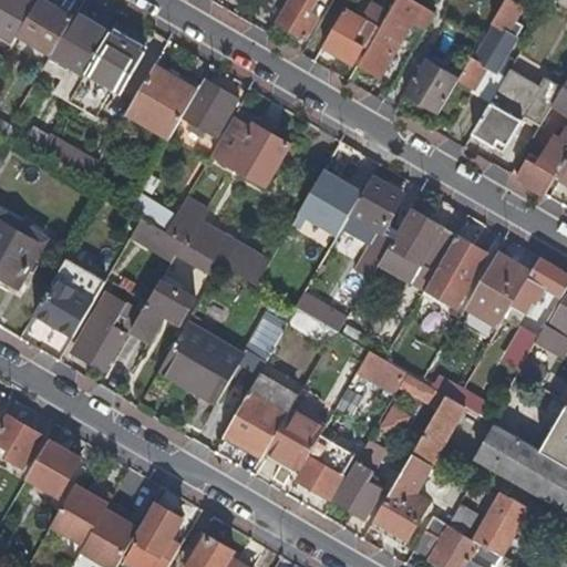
[(51,53),(73,17),(43,0),(38,0),(18,34),(51,53)]
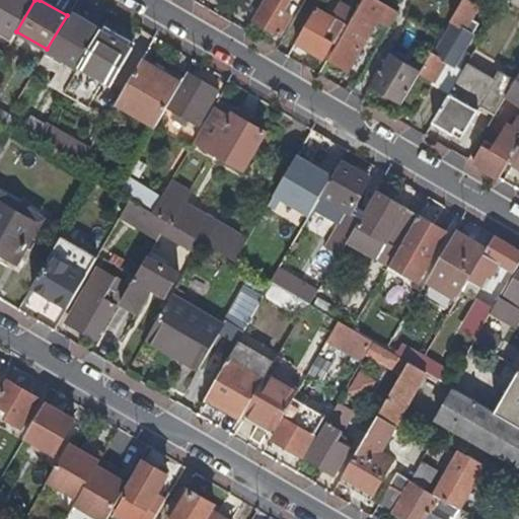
[(265,0),(244,0),(260,8),(265,0)]
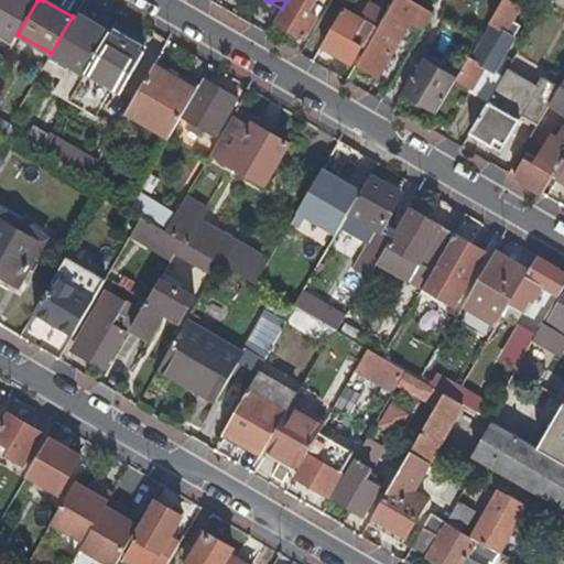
[(288,0),(282,9),(277,20),(305,38),(317,17),(310,12),(316,0),(288,0)]
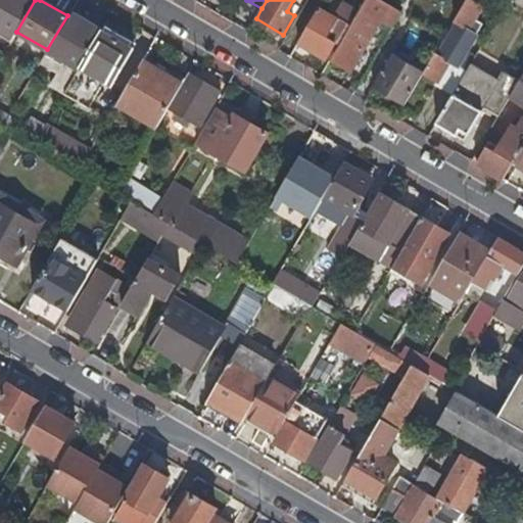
[(335,43),(339,45),(366,0),(353,0),(348,10),(352,12),(346,25),(319,8),(298,43),(326,59),(335,43)]
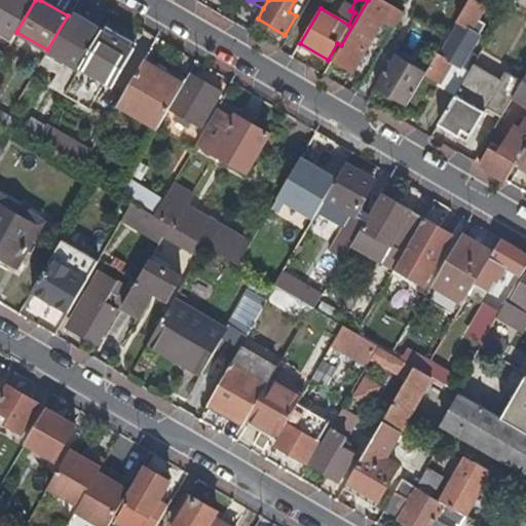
[(380,21),(395,28),(405,11),(385,0),(368,0),(341,45),(332,62),(350,72),(380,21)]
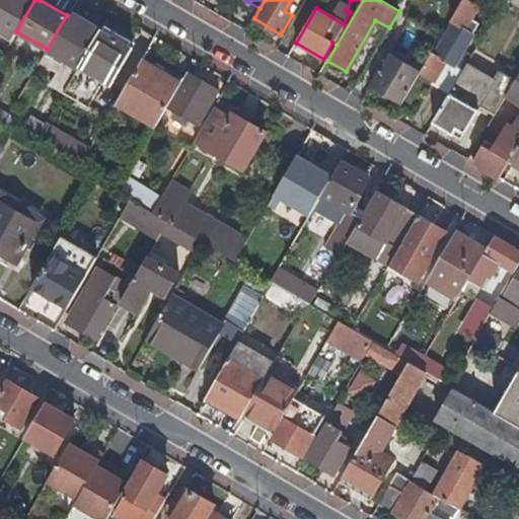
[(421,73),(433,80),(445,59),(463,70),(468,63),(470,58),(471,57),(462,52),(473,32),(466,28),(479,5),(470,0),(462,0),(451,20),(454,22),(437,54),(433,52),(421,72),(421,73)]
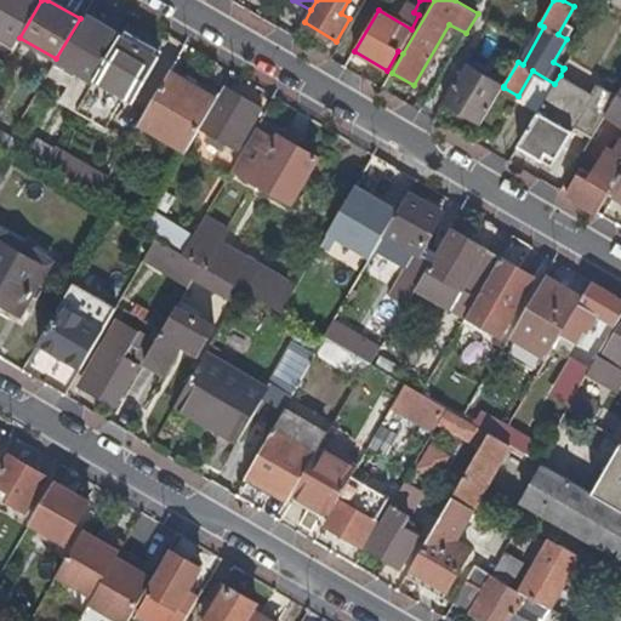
[(120,34),(84,13),(80,18),(56,58),(56,61),(92,81),(95,78),(120,34)]
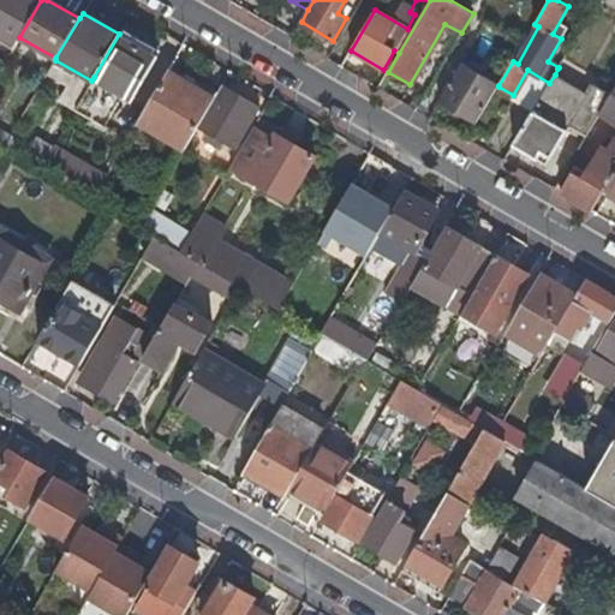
[(156,55),(119,34),(94,77),(121,93),(126,96),(141,71),(145,75),(156,55)]
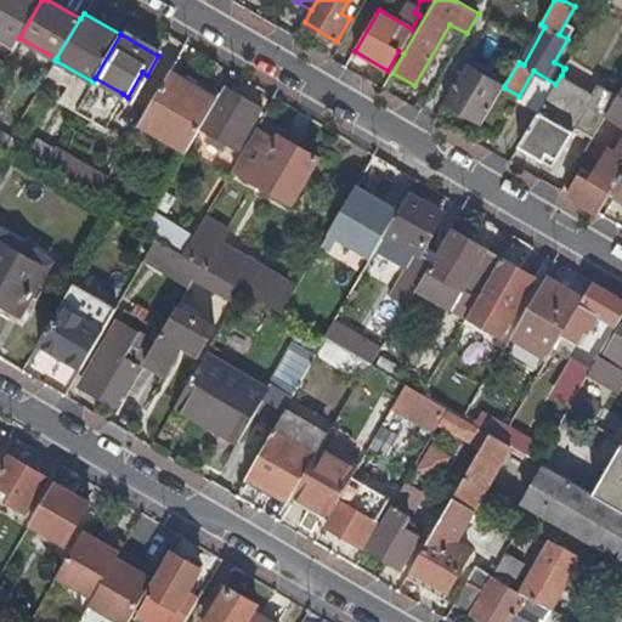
[(92,82),(56,61),(46,75),(66,86),(58,99),(75,109),(92,82)]
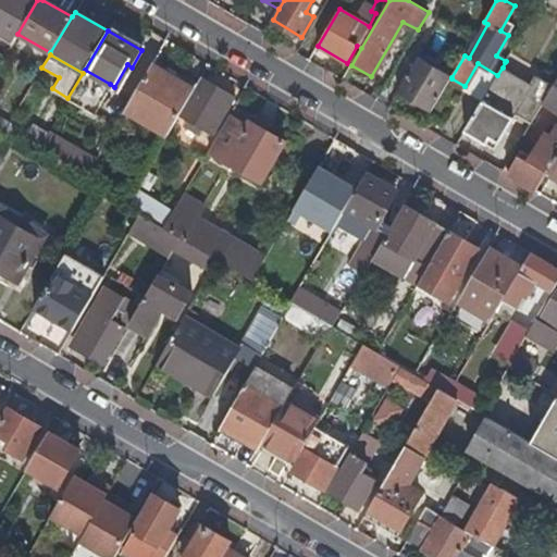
[(399,93),(432,112),(452,78),(452,77),(420,58),(399,93)]
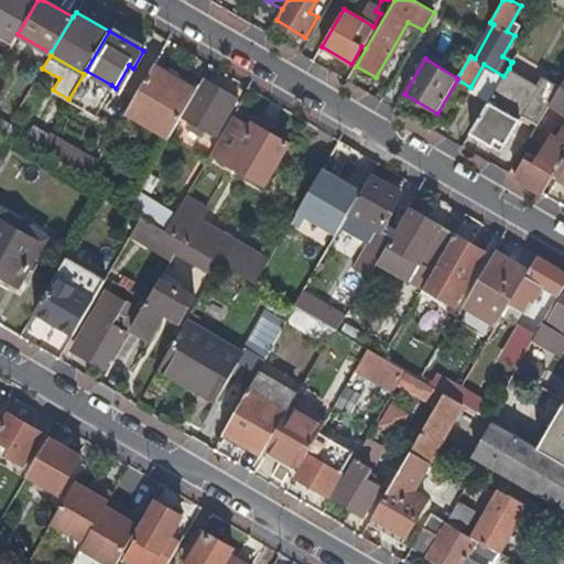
[(509,68),(540,86),(542,82),(511,63),(509,68)]
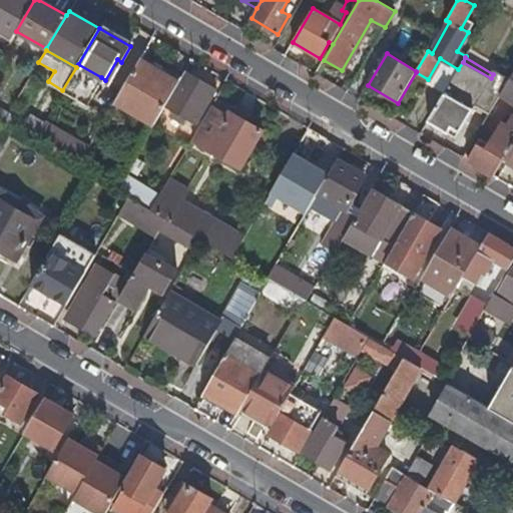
[(425,83),(443,94),(445,91),(458,69),(440,58),(428,79),(425,83)]
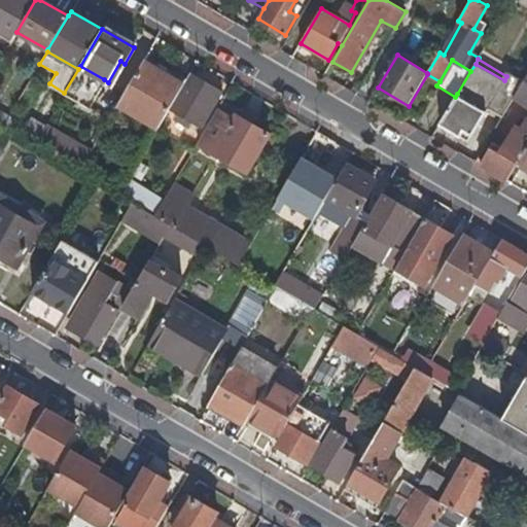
[(117,105),(156,129),(170,106),(183,84),(143,61),(117,105)]
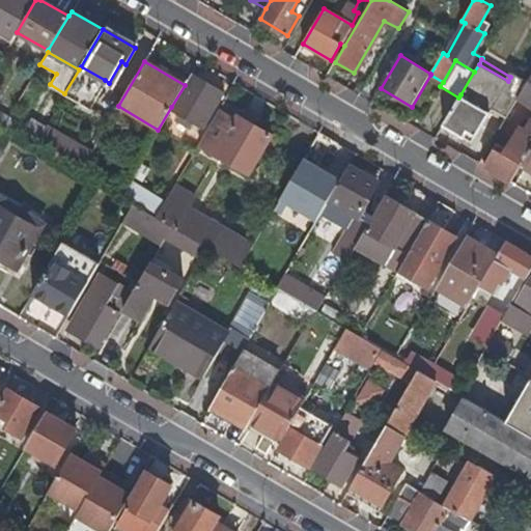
[(460,94),(491,112),(492,110),(508,81),(479,64),(474,72),(460,94)]
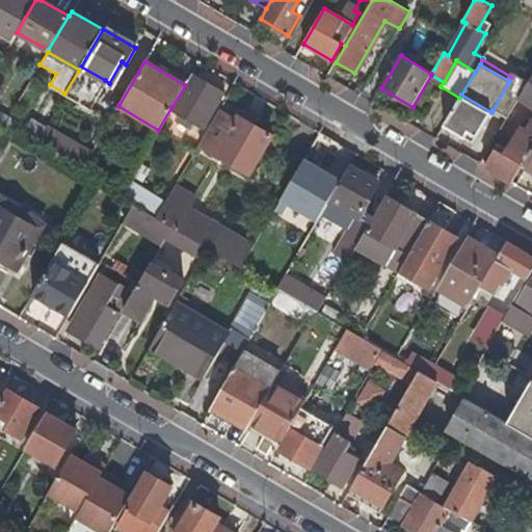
[(105,80),(81,67),(79,70),(64,94),(89,107),(105,80)]
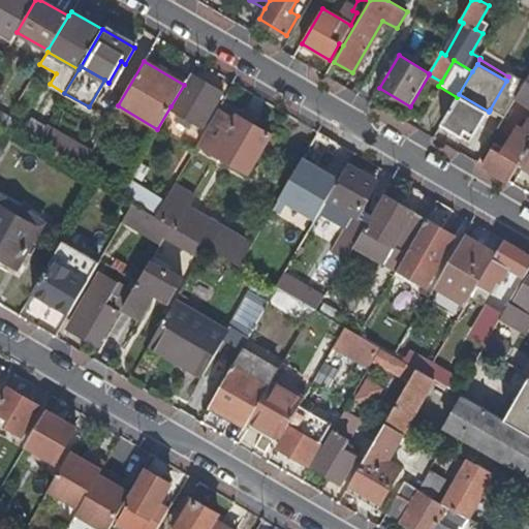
[(222,92),(190,73),(184,85),(170,106),(177,111),(174,117),(185,124),(189,118),(203,125),(222,92)]
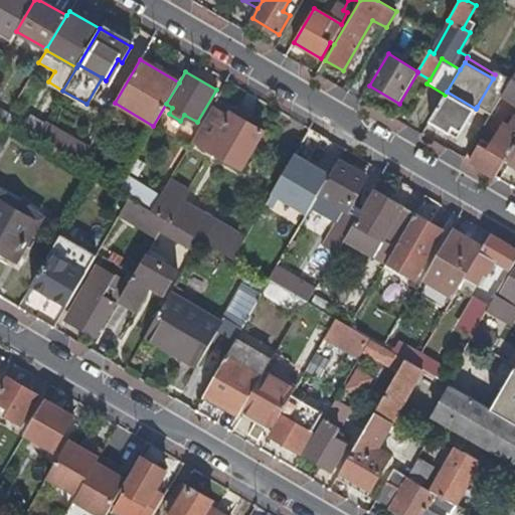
[(493,78),(477,107),(492,115),(504,94),(512,80),(497,71),(495,74),(493,78)]
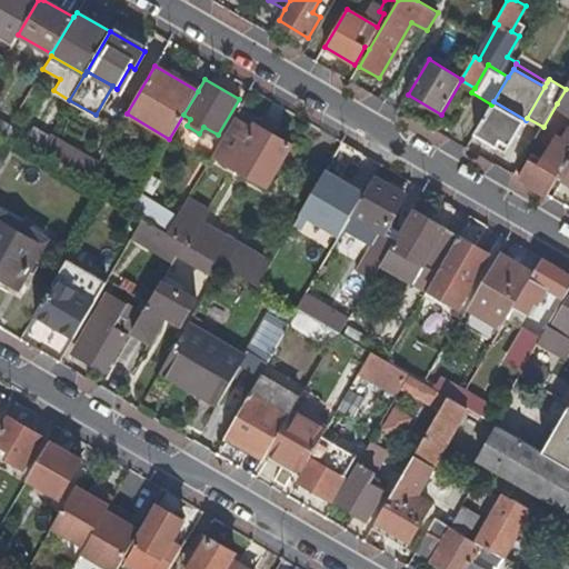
[(568,81),(566,89),(557,103),(568,110),(568,81)]
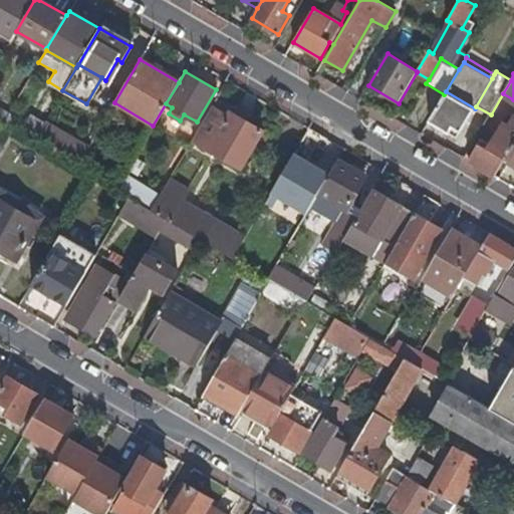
[(462,131),(475,108),(446,91),(444,94),(430,120),(450,133),(449,135),(458,140),(463,132),(462,131)]
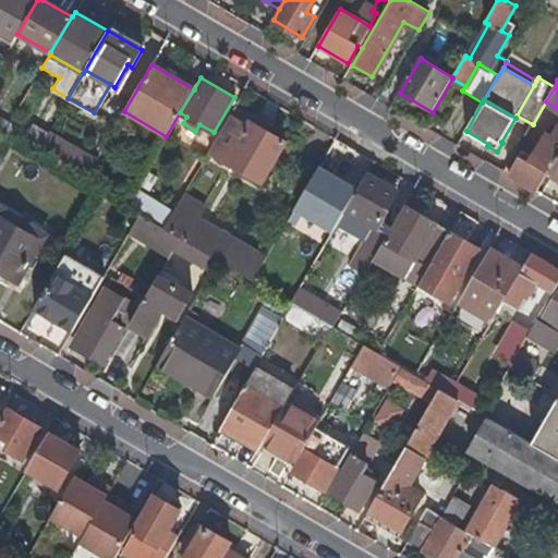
[(0,131),(3,133),(10,122),(0,117),(0,131)]
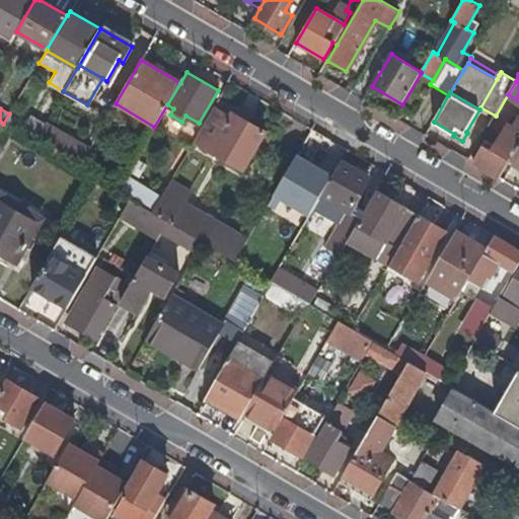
[(232,112),(218,136),(209,131),(202,144),(242,168),(265,131),(232,112)]
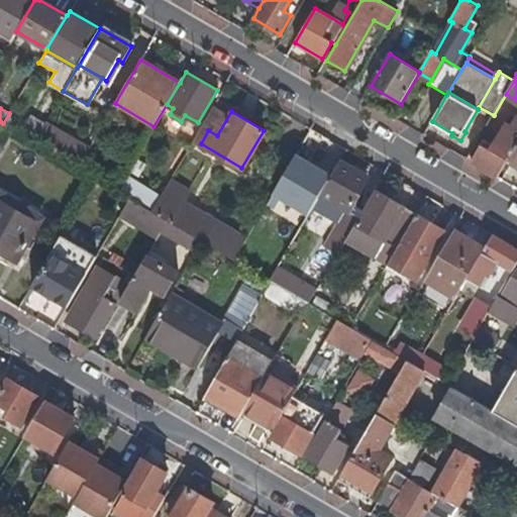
[(9,113),(3,123),(7,126),(32,141),(41,127),(43,123),(31,116),(26,123),(9,113)]
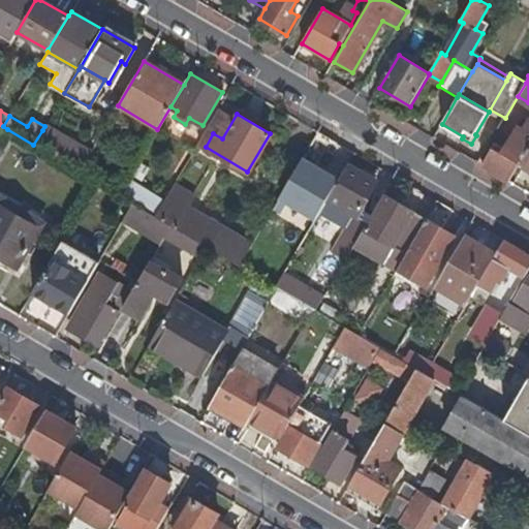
[(500,137),(483,167),(509,183),(520,165),(528,149),(528,121),(524,119),(509,143),(500,137)]
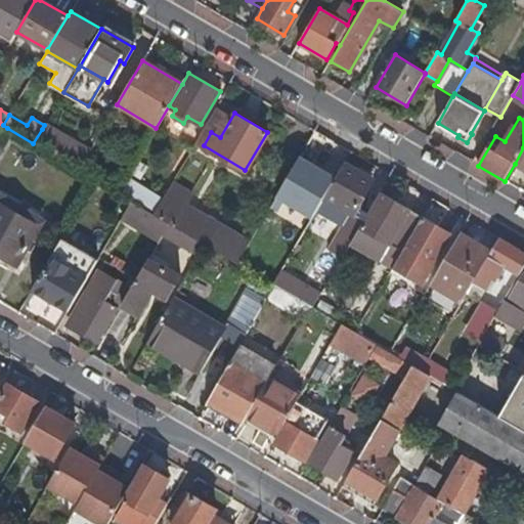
[(86,156),(42,129),(33,143),(78,170),(86,156)]
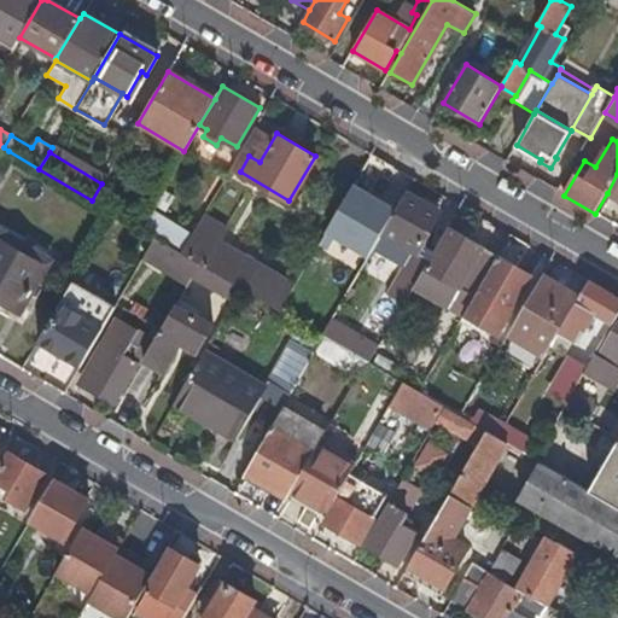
[(128,176),(111,168),(101,184),(92,200),(109,209),(128,176)]
